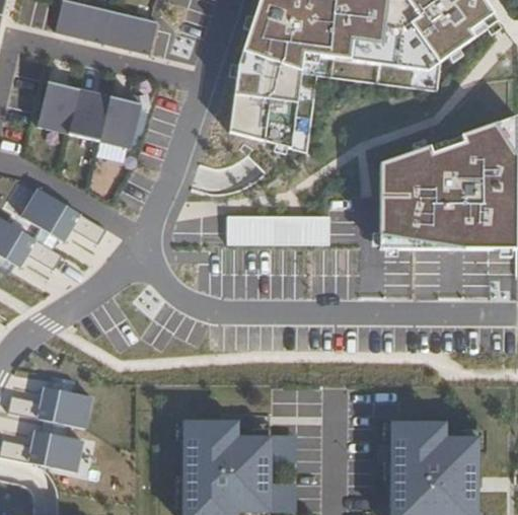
[(55,31),(150,54),(157,20),(67,0),(63,0),(55,31)]
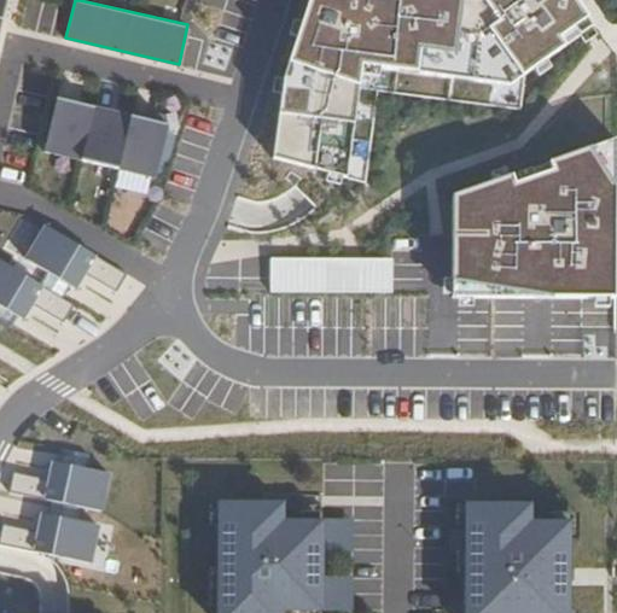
[(361,63),(510,83),(594,24),(576,0),(309,0),(284,77),(274,157),(347,175),(361,63)]
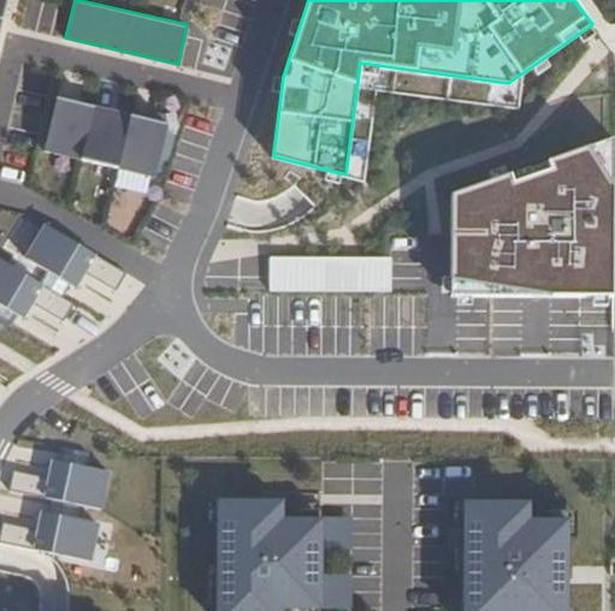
[(45,149),(157,176),(169,123),(57,96),(45,149)]
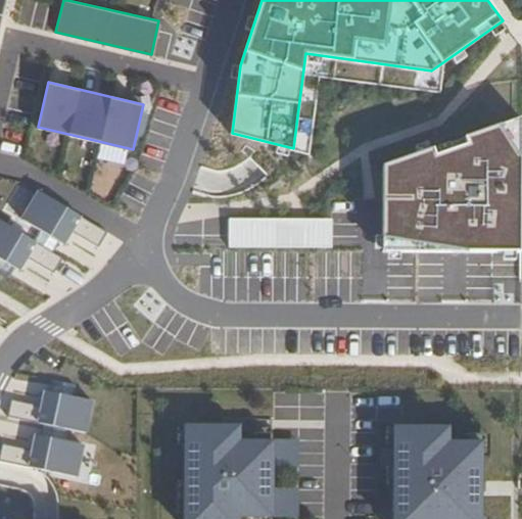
[(382,250),(521,251),(521,114),(383,164),(382,250)]
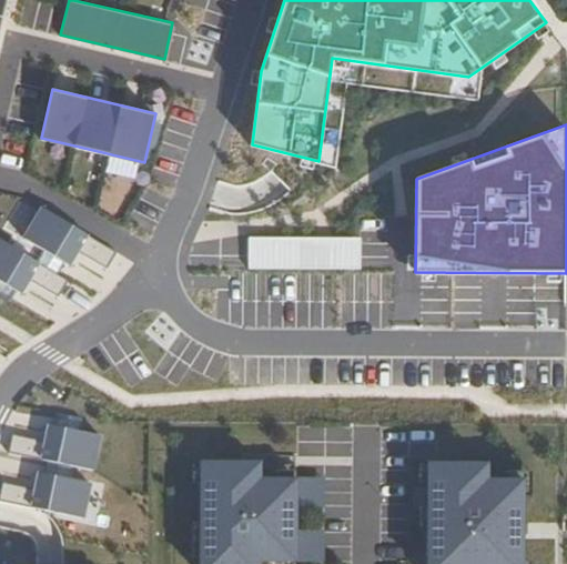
[(44,249),(38,260),(58,272),(66,261),(69,263),(78,249),(108,267),(117,251),(82,230),(43,207),(24,237),(44,249)]
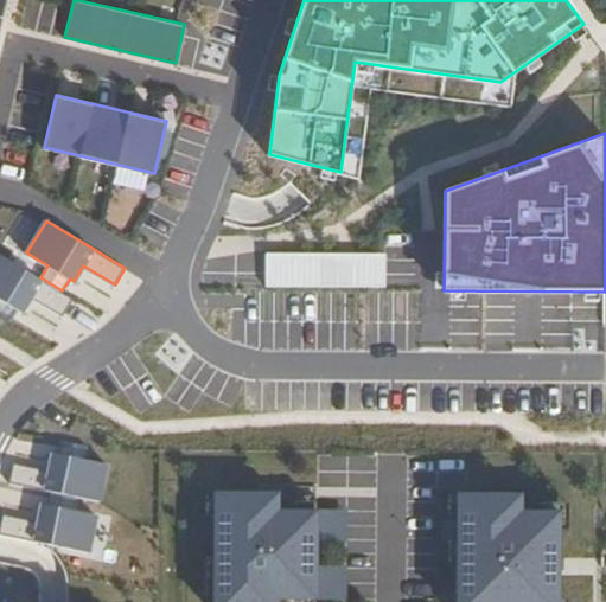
[(266,285),(386,286),(386,253),(266,251),(266,285)]
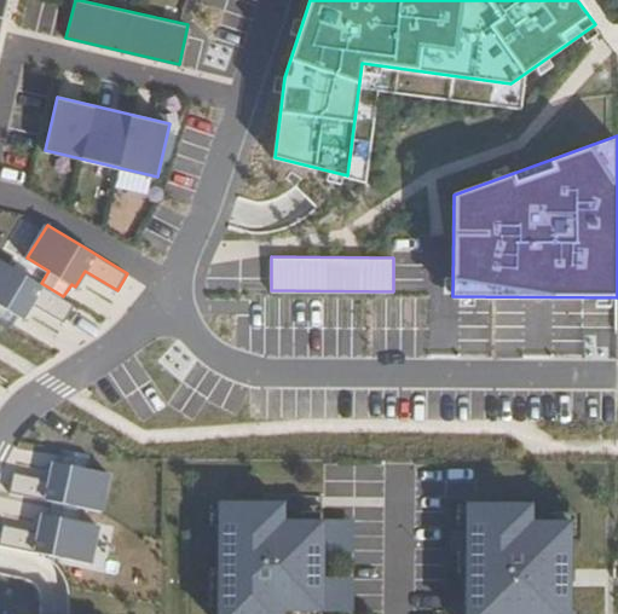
[(32,301),(64,320),(75,303),(63,296),(41,283),(0,258),(0,319),(11,326),(18,314),(23,317),(32,301)]
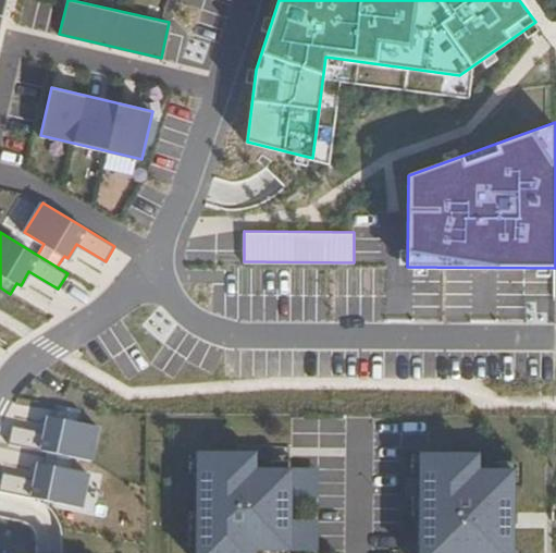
[(77,419),(79,407),(57,403),(54,416),(49,415),(46,430),(12,424),(9,442),(47,450),(70,454),(91,459),(98,425),(77,419)]
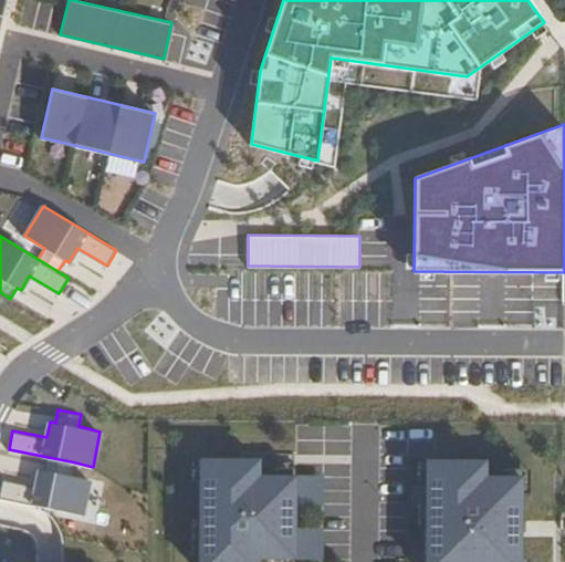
[(71,461),(48,457),(45,470),(40,469),(37,485),(2,478),(0,489),(0,496),(83,514),(90,479),(69,474),(71,461)]
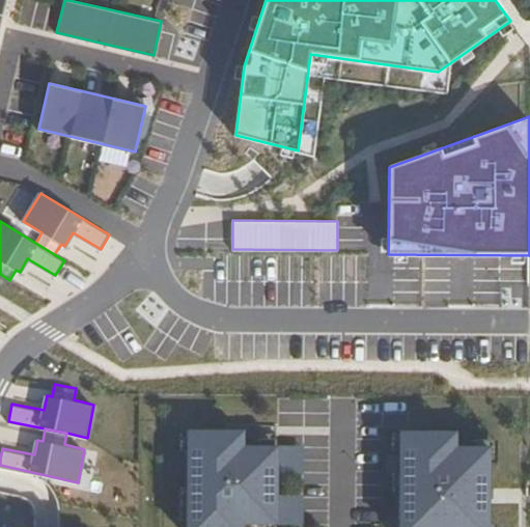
[(244,526),(244,520),(277,520),(279,444),(245,444),(245,428),(190,428),(189,526),(244,526)]
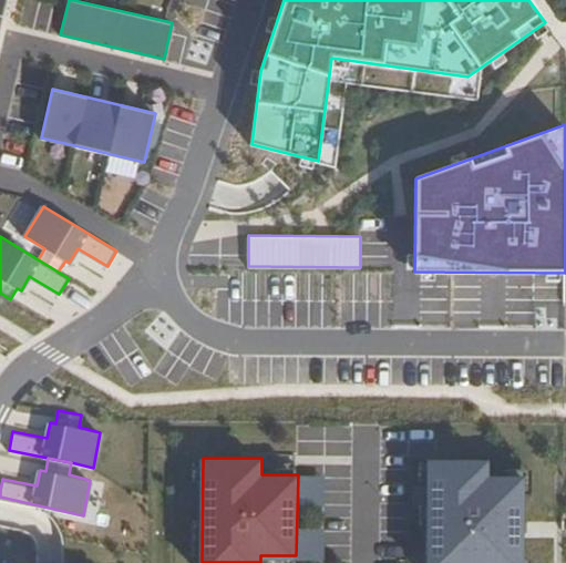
[(428,462),(426,562),(520,562),(522,479),(485,478),(485,462),(428,462)]
